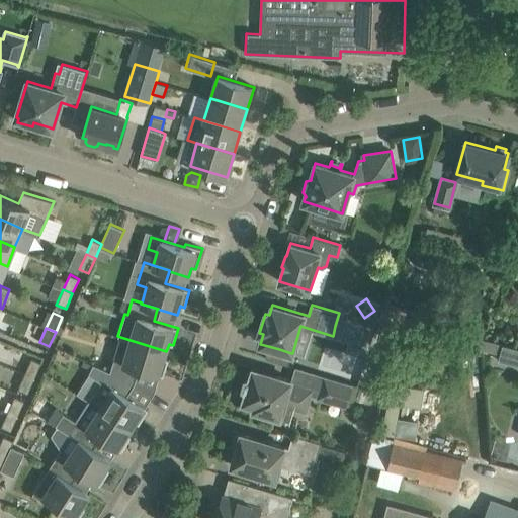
[(120,337),(110,371),(135,382),(139,369),(163,376),(169,359),(164,358),(166,351),(120,337)]
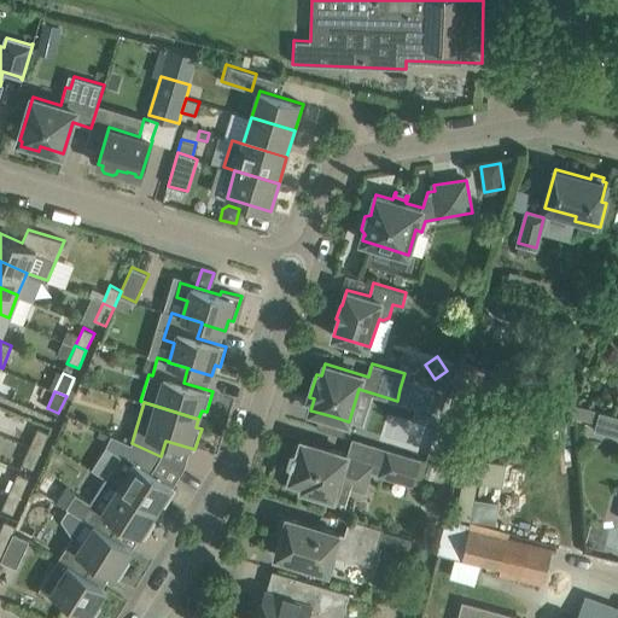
[(599,410),(572,403),(573,417),(596,423),(599,410)]
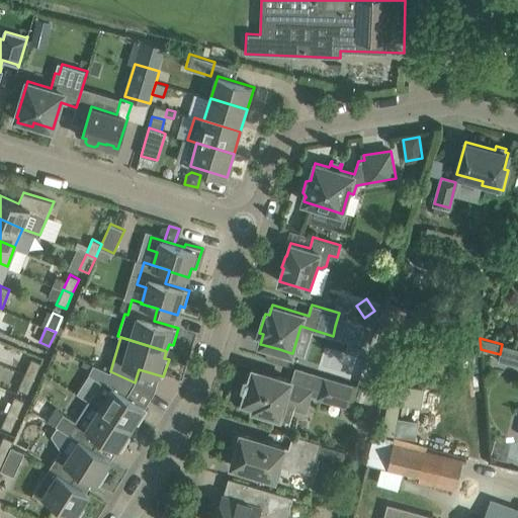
[(517,365),(517,348),(502,344),(500,354),(498,360),(517,365)]
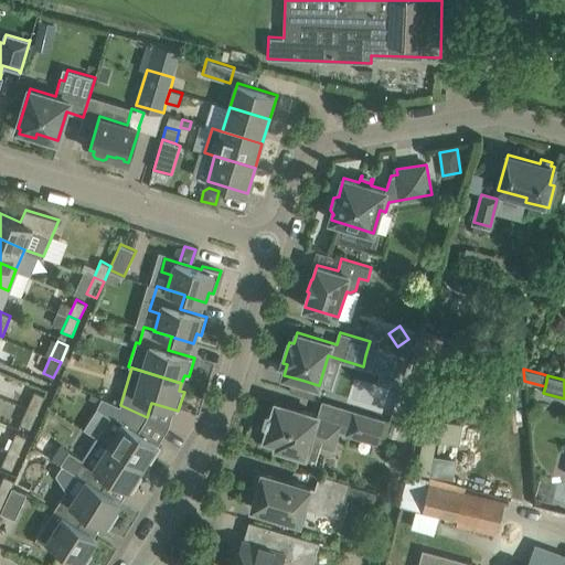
[(292,377),(288,388),(315,396),(318,385),(305,381),(292,377)]
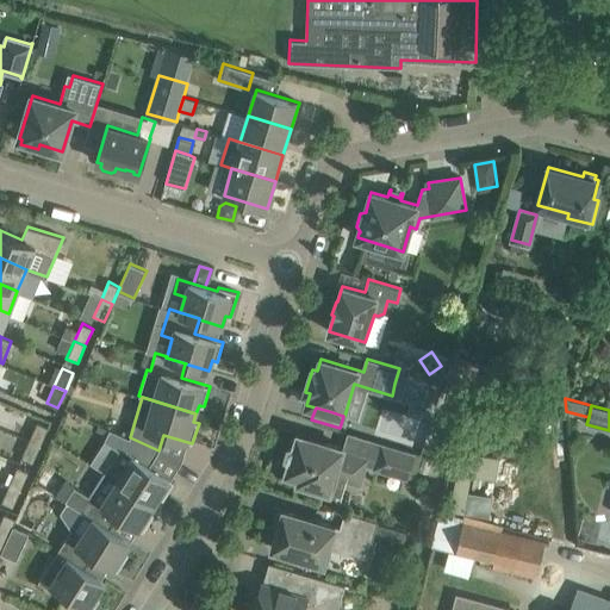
[(38,423),(30,440),(42,444),(49,428),(38,423)]
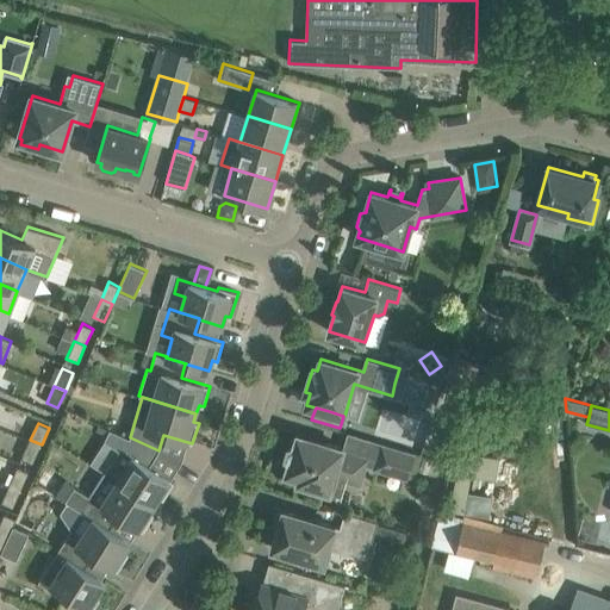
[(119,449),(105,472),(155,504),(160,497),(163,499),(175,481),(149,466),(159,450),(130,437),(110,429),(105,440),(119,449)]
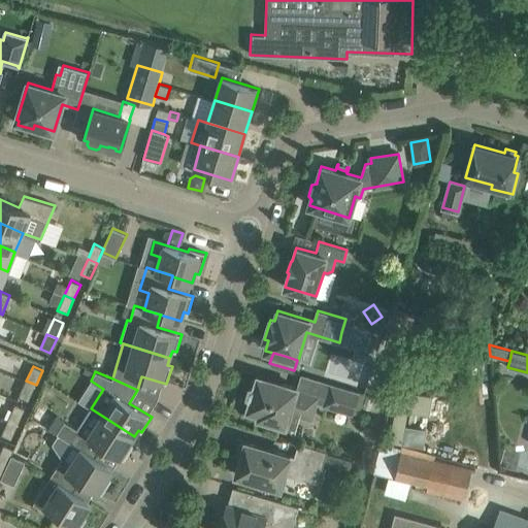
[(258,417),(277,423),(286,425),(290,413),(311,419),(319,396),(297,389),(297,388),(258,375),(255,387),(251,388),(249,395),(251,397),(248,409),(259,413),(258,417)]
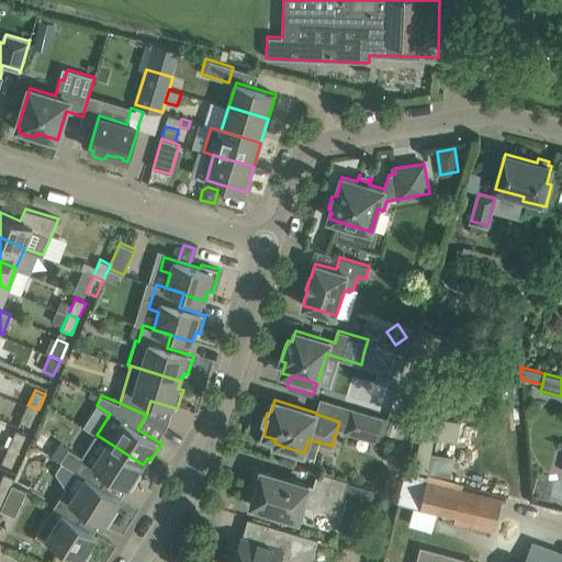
[(38,409),(27,405),(20,422),(30,426),(38,409)]
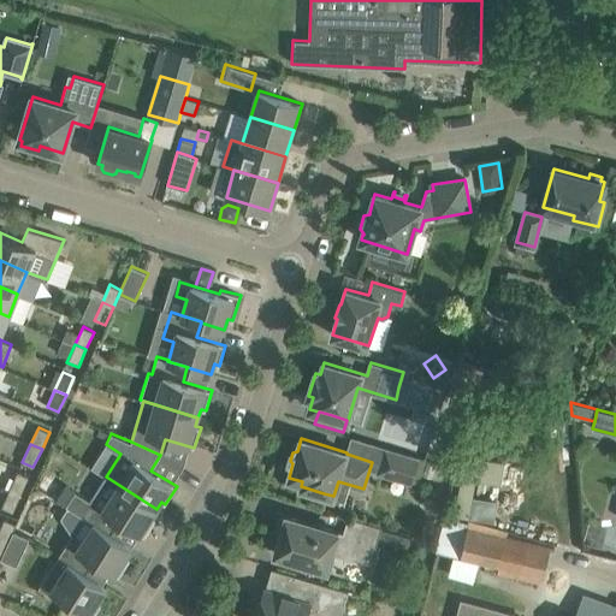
[(386,446),(379,472),(410,481),(419,456),(386,446)]
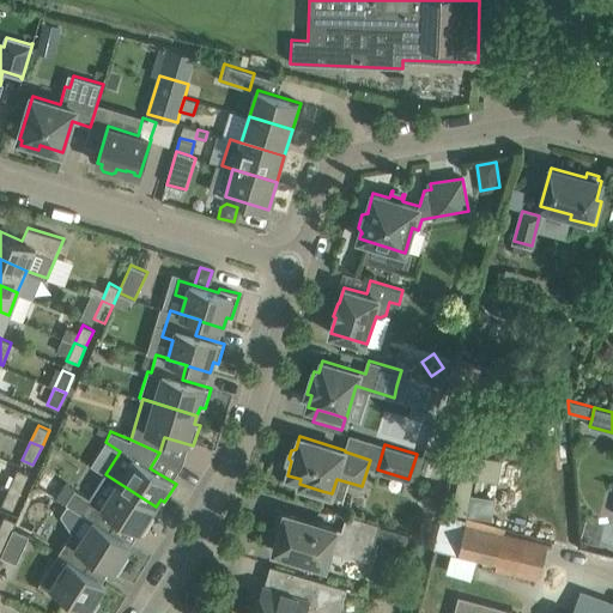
[(499,483),(503,460),(462,453),(453,511),(492,517),(496,498),(471,495),(474,478),(499,483)]
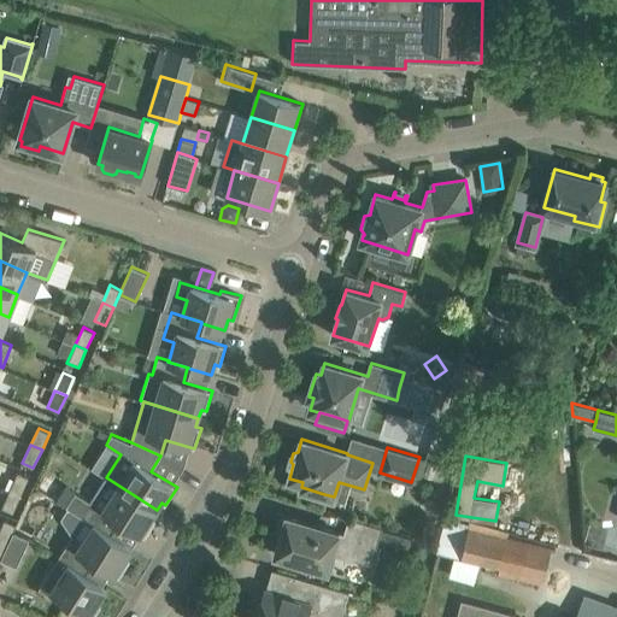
[(29,477),(18,472),(10,489),(22,494),(29,477)]
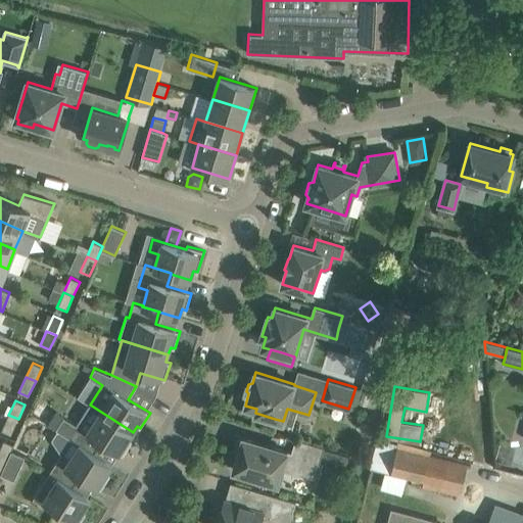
[(70,439),(79,444),(80,443),(94,454),(94,453),(101,442),(123,456),(132,440),(129,438),(133,432),(90,405),(77,425),(64,417),(56,429),(72,438),(70,439)]
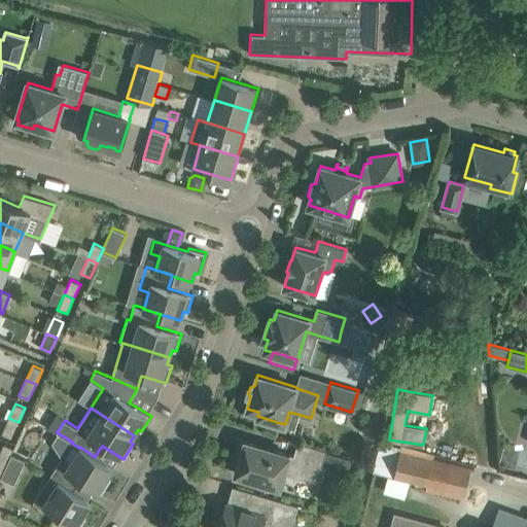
[(57,415),(48,427),(57,432),(65,420),(57,415)]
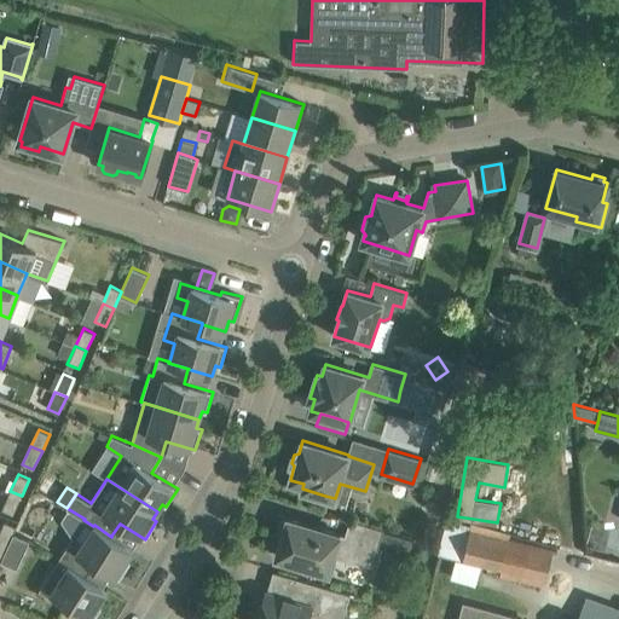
[(22,496),(10,491),(1,509),(13,515),(22,496)]
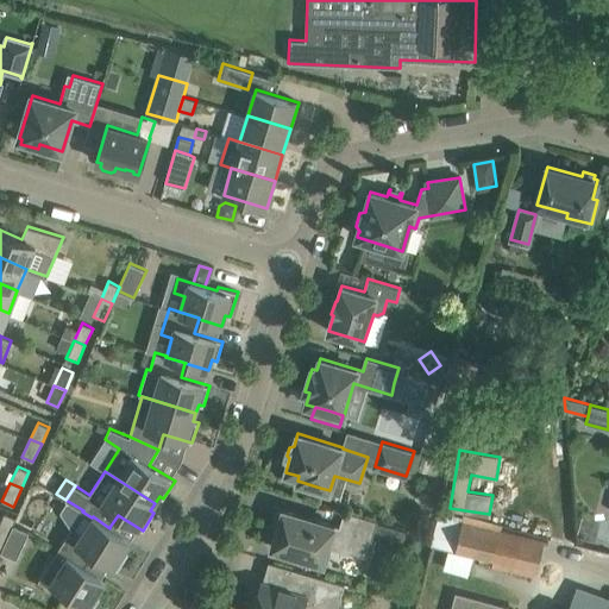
[(418,504),(412,507),(410,513),(413,519),(418,521),(424,519),(425,513),(424,507),(418,504)]
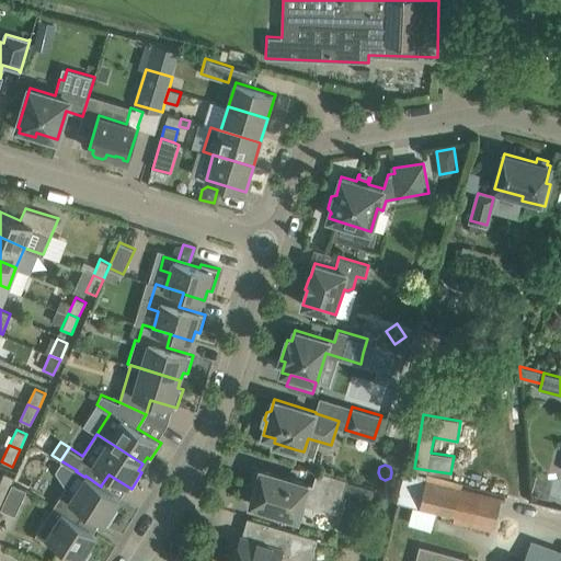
[(338,513),(347,479),(318,470),(312,484),(261,469),(260,473),(254,472),(251,485),(255,488),(251,504),(298,518),(302,504),(320,510),(321,507),(338,513)]
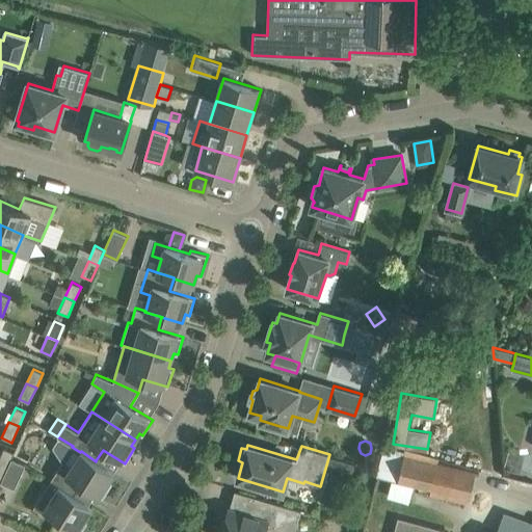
[(397,479),(431,488),(429,495),(448,499),(455,468),(437,464),(404,455),(405,450),(383,445),(375,476),(396,481),(397,479)]
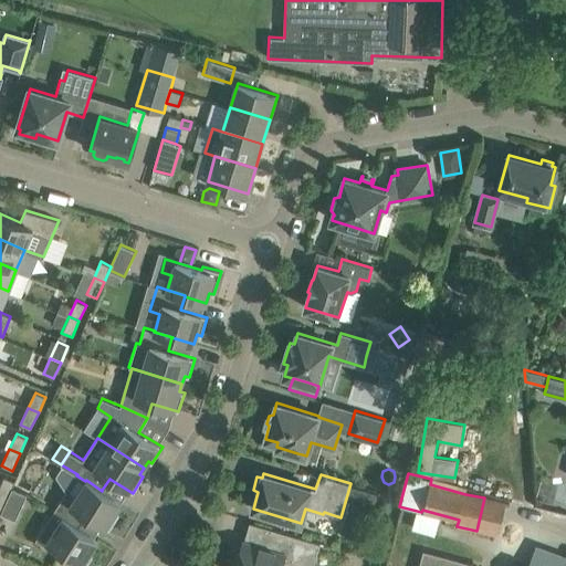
[(0,486),(0,494),(8,498),(14,481),(4,477),(0,486)]
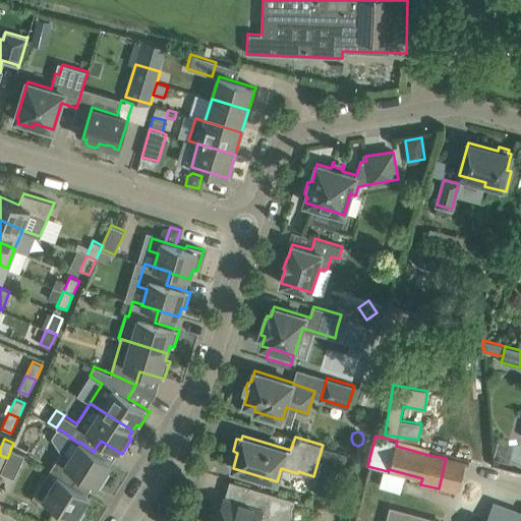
[(62,451),(49,470),(72,485),(72,484),(79,474),(101,487),(110,472),(107,470),(112,462),(94,451),(94,452),(79,442),(78,443),(70,457),(62,451)]
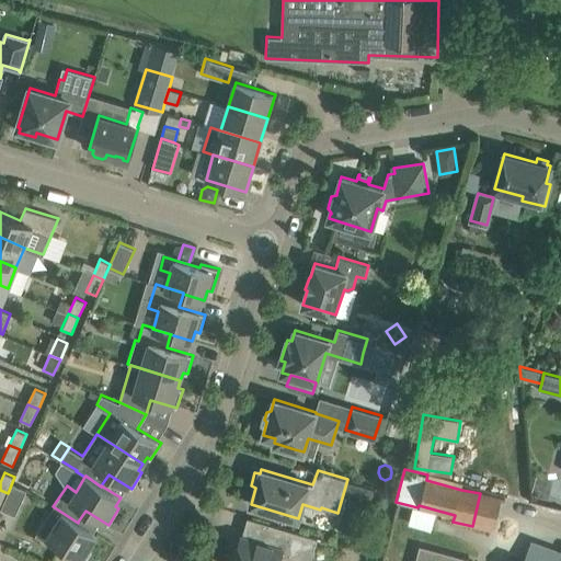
[(0,510),(15,516),(26,490),(12,484),(0,510)]
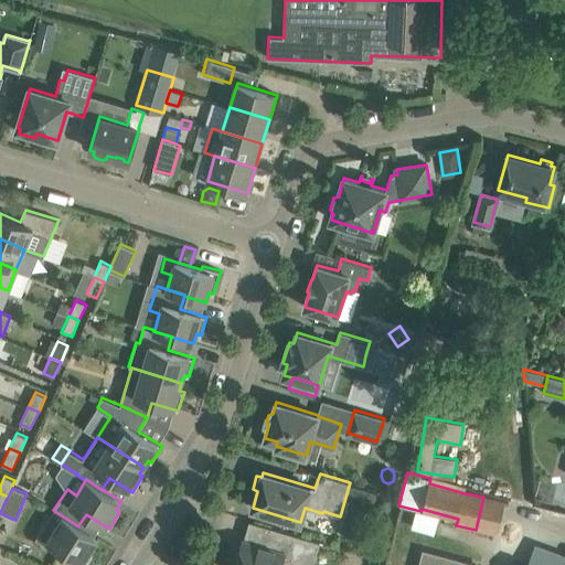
[(78,526),(53,510),(35,539),(45,545),(48,541),(70,555),(67,558),(77,564),(85,564),(96,548),(93,546),(97,537),(78,525),(78,526)]
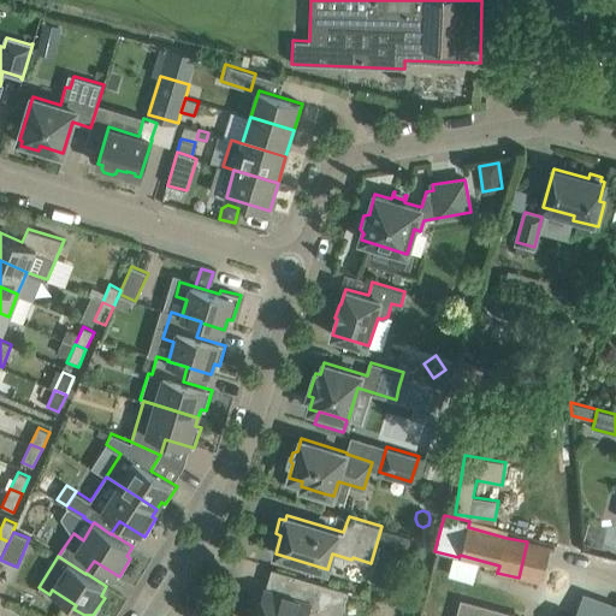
[(252,615),(307,615),(308,614),(314,615),(339,615),(348,591),(280,570),(274,591),(270,590),(267,598),(262,597),(261,602),(256,603),(252,615)]
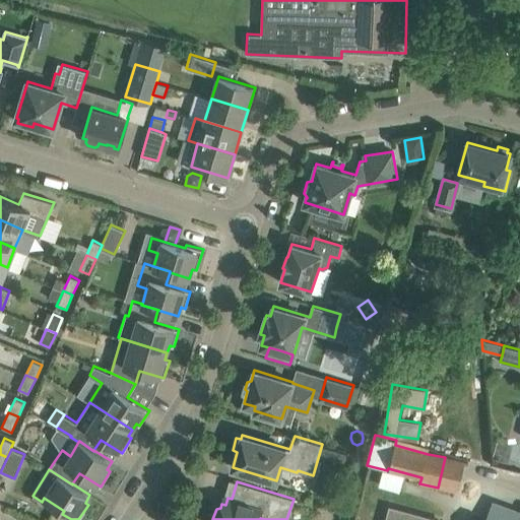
[(519,519),(519,510),(493,501),(486,519),(485,519),(519,519)]
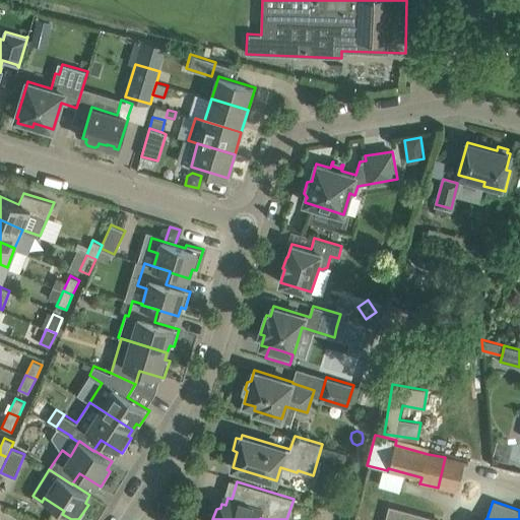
[(391,506),(387,519),(443,519),(444,519),(391,506)]
